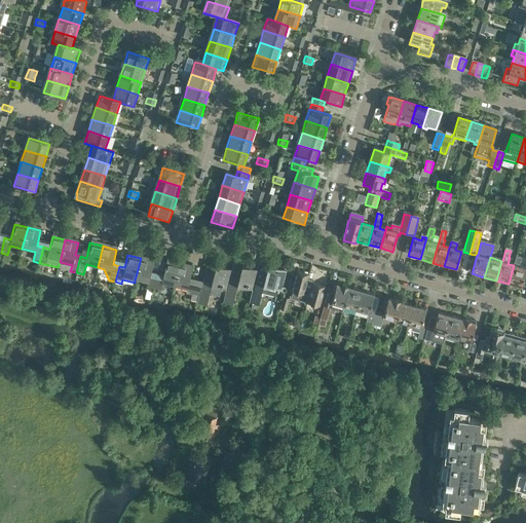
[(141,258),(135,281),(148,284),(147,290),(152,291),(156,274),(151,273),(154,261),(141,258)]
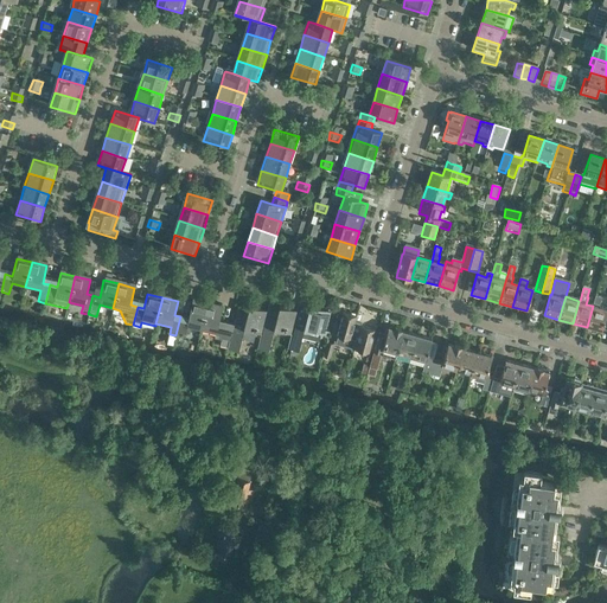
[(593,306),(587,327),(601,331),(606,310),(599,308),(601,299),(595,297),(593,306)]
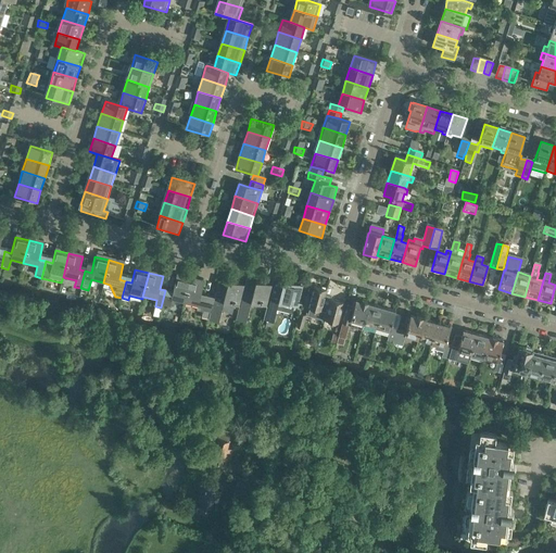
[(165,290),(161,308),(168,310),(177,301),(184,303),(189,279),(176,276),(172,292),(165,290)]
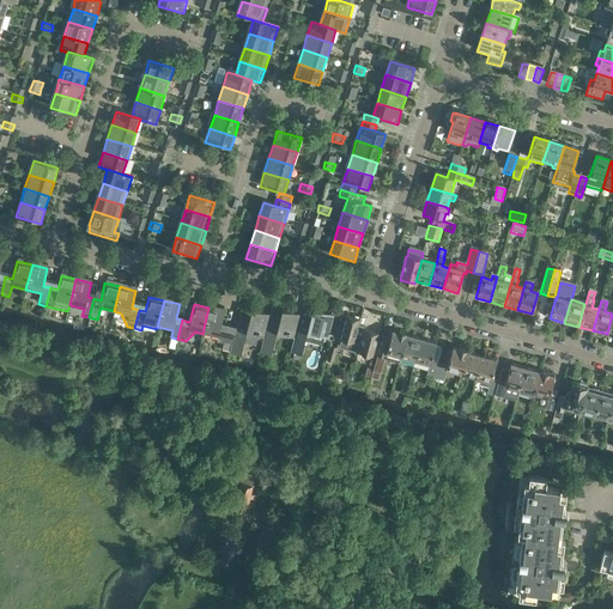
[(208,308),(202,334),(218,338),(217,345),(224,346),(223,351),(230,353),(231,348),(236,328),(220,324),(224,311),(208,308)]
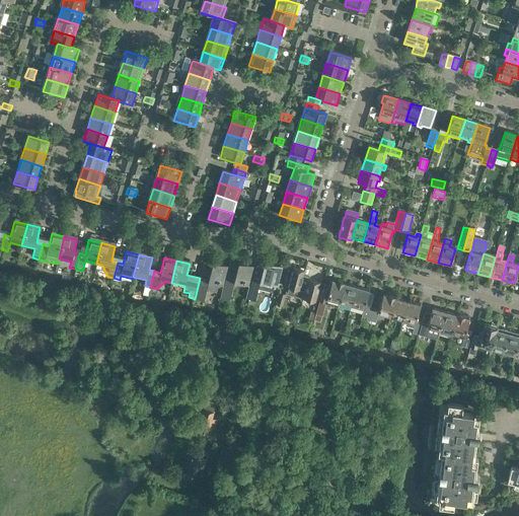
[(195,299),(195,300),(204,302),(207,292),(217,294),(218,287),(223,288),(228,269),(228,268),(204,262),(200,278),(196,295),(195,299)]
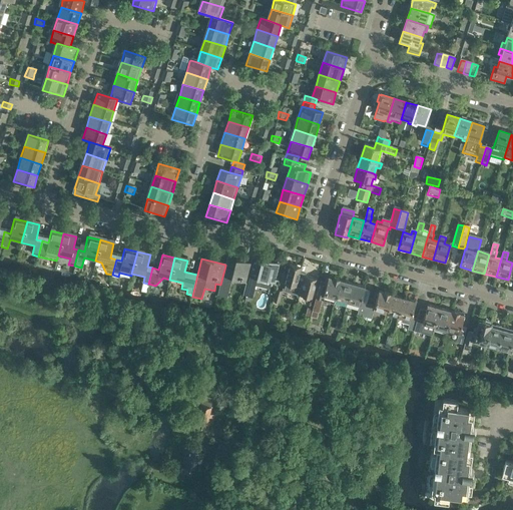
[(220,285),(217,297),(226,299),(231,282),(245,285),(246,285),(251,265),(250,265),(226,259),(225,265),(225,266),(220,285)]
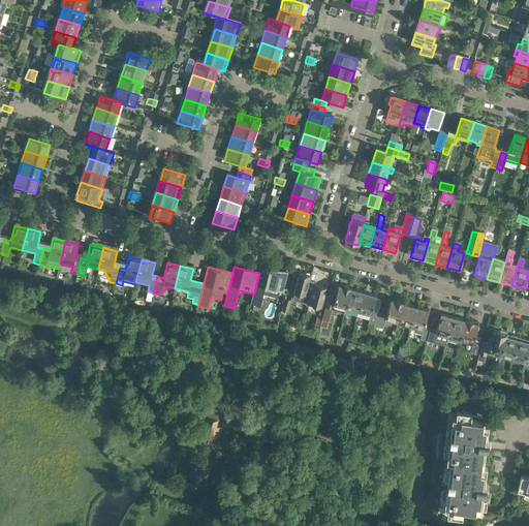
[(254,294),(253,294),(250,306),(259,308),(262,296),(278,300),(280,295),(285,296),(291,275),(259,267),(258,273),(259,273),(254,294)]
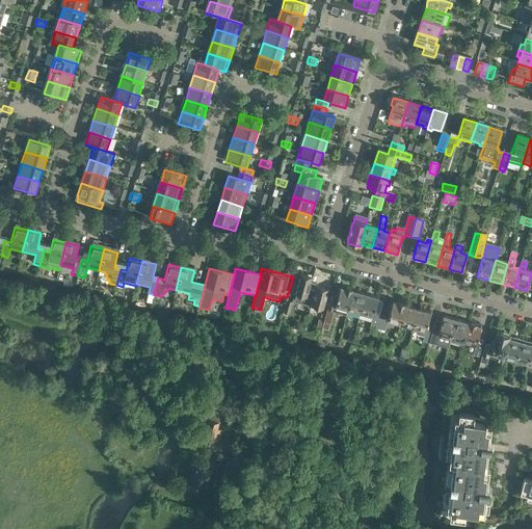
[(299,275),(294,296),(296,296),(294,303),(311,308),(313,300),(307,299),(310,286),(312,279),(299,275)]
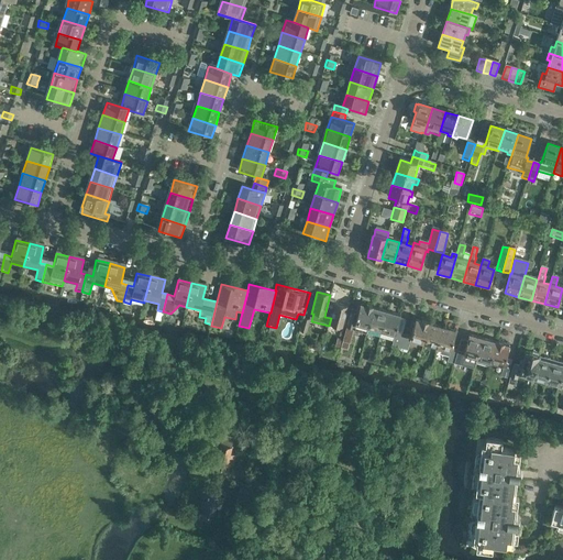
[(348,308),(328,303),(324,317),(331,318),(329,326),(342,329),(348,308)]
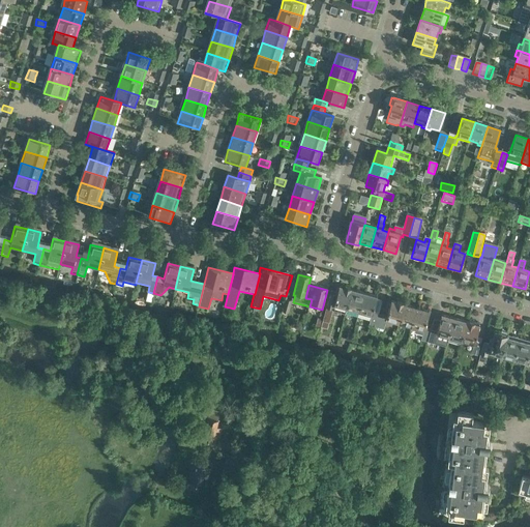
[(327,306),(321,329),(327,331),(332,312),(345,316),(352,291),(339,288),(339,289),(336,288),(335,292),(331,291),(327,306)]
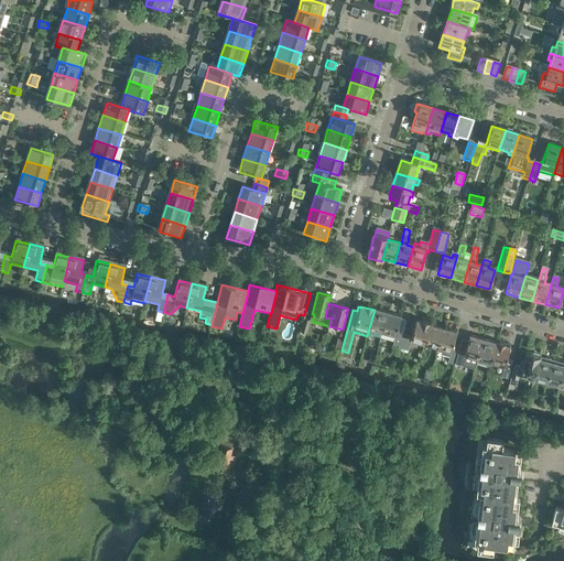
[(375,310),(367,336),(380,340),(382,333),(388,314),(375,310)]
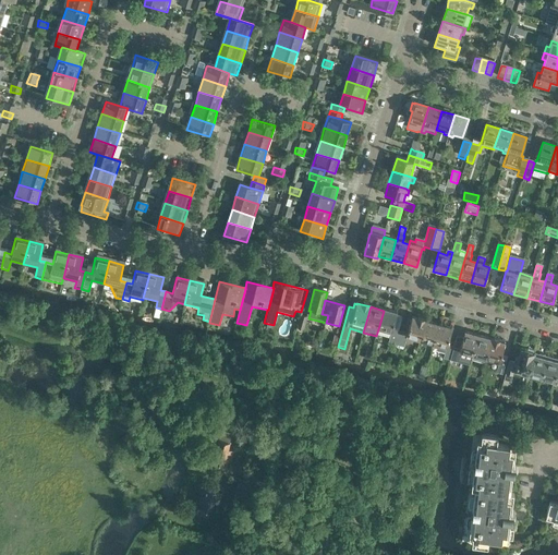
[(384,311),(378,329),(391,333),(388,345),(395,346),(398,334),(391,332),(397,314),(384,311)]
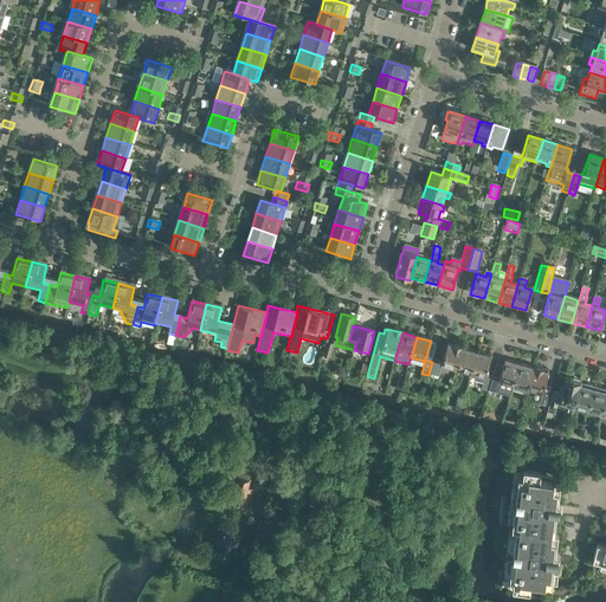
[(330,360),(334,345),(326,343),(322,357),(330,360)]
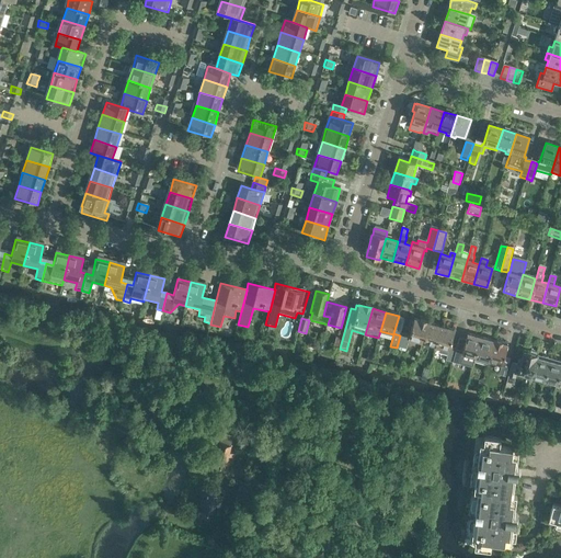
[(403,336),(399,352),(404,353),(408,342),(414,343),(414,341),(422,343),(427,325),(413,320),(409,338),(403,336)]
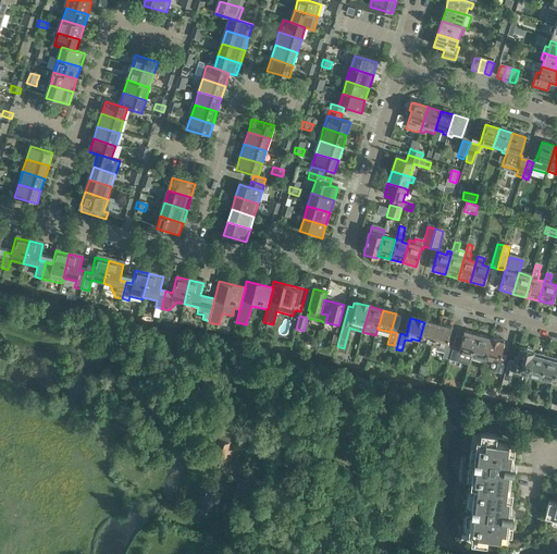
[(419,341),(432,344),(437,325),(424,322),(419,341)]
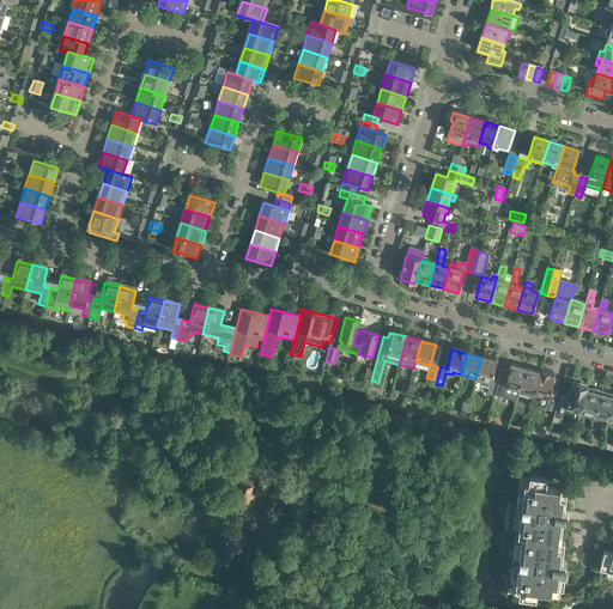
[(481,358),(475,378),(474,383),(480,385),(479,388),(489,390),(486,395),(493,396),(498,383),(491,381),(496,363),(481,358)]
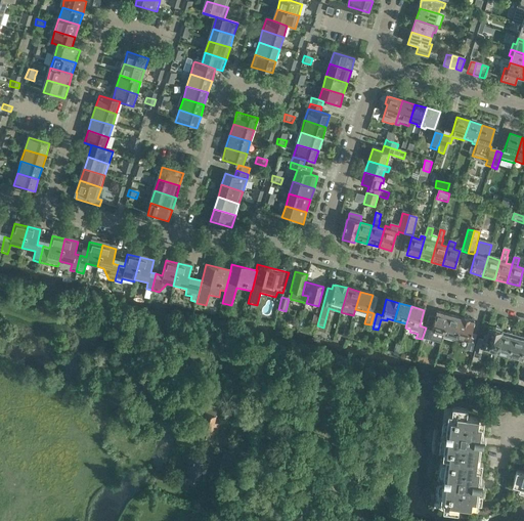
[(428,317),(423,340),(441,345),(442,340),(445,328),(448,316),(436,313),(434,319),(428,317)]
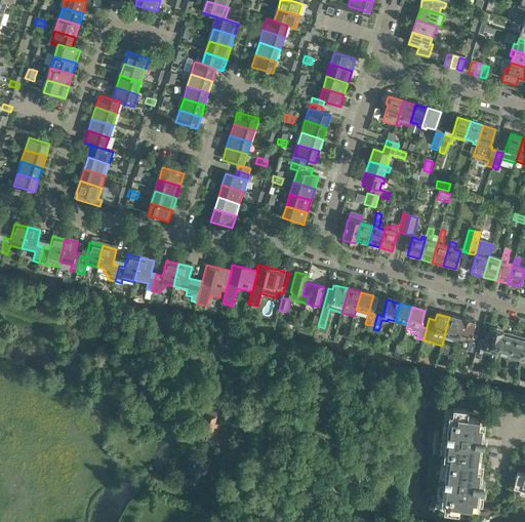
[(446,328),(443,340),(455,344),(457,338),(461,321),(449,317),(446,328)]
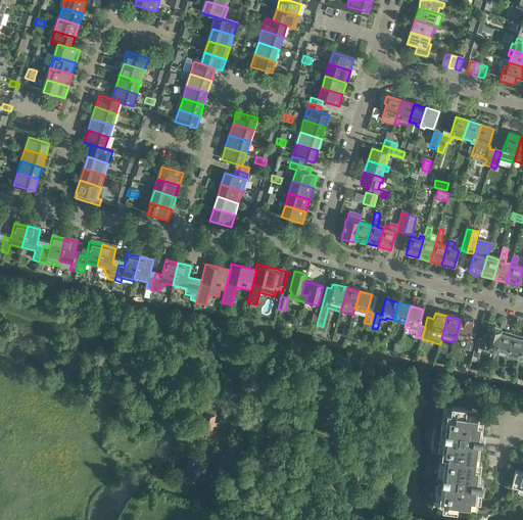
[(460,320),(456,337),(468,340),(465,351),(471,352),(474,340),(468,338),(473,323),(468,321),(468,320),(463,319),(463,320),(460,320)]
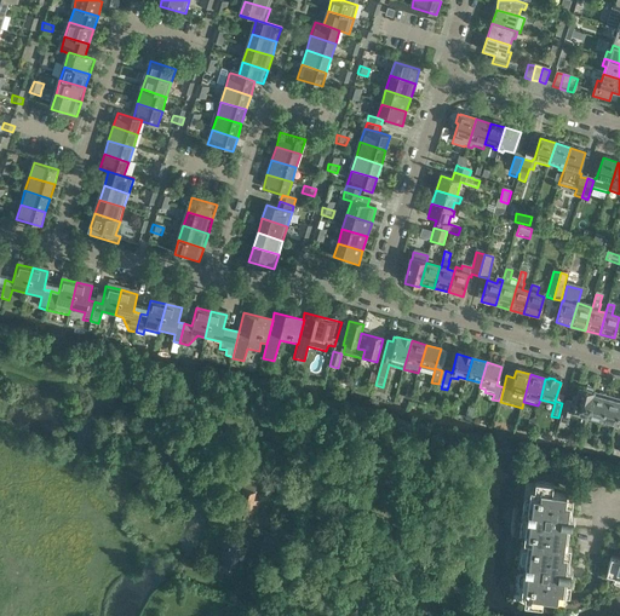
[(572,413),(586,418),(587,418),(593,396),(595,393),(579,390),(577,399),(575,399),(573,406),(566,403),(562,418),(561,422),(568,425),(569,419),(570,420),(572,413)]
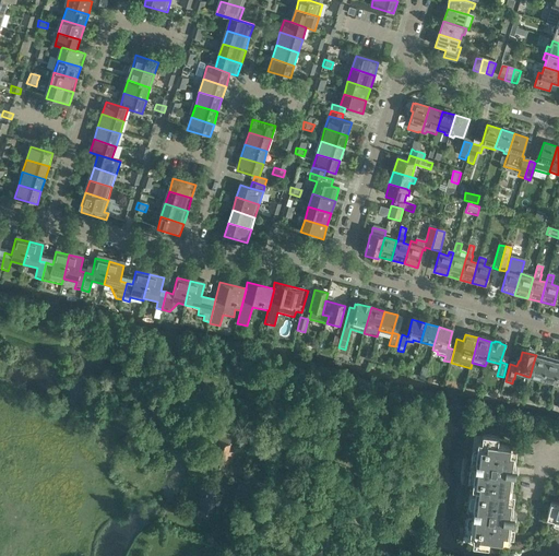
[(547,361),(535,357),(530,377),(542,380),(547,361)]
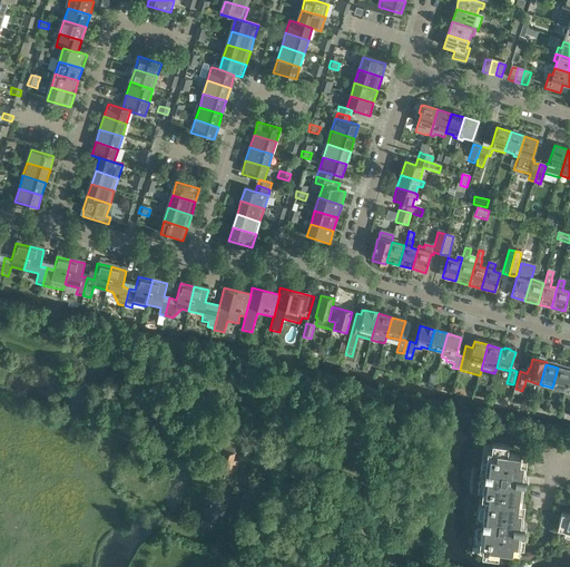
[(569,371),(558,368),(552,388),(566,391),(569,375),(569,371)]
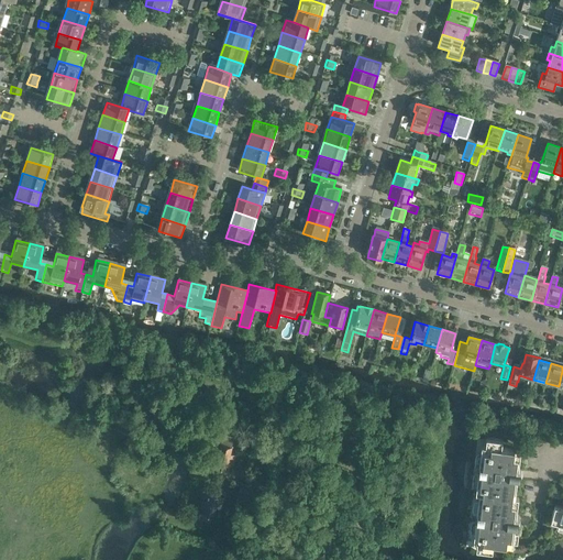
[(476,496),(479,497),(516,501),(518,482),(519,482),(520,474),(518,474),(520,453),(501,451),(503,443),(486,441),(485,449),(482,449),(476,496)]
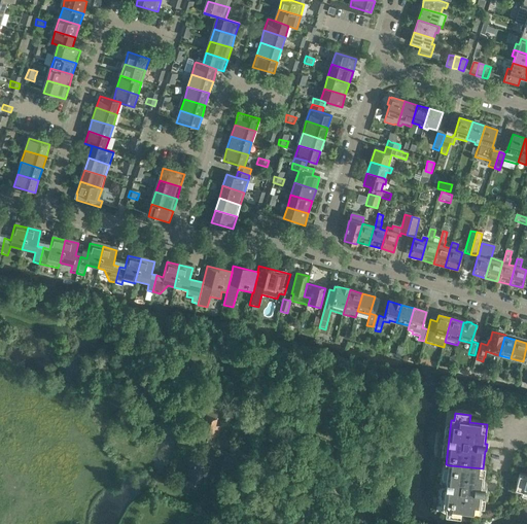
[(217,420),(208,418),(201,438),(208,441),(217,443),(221,428),(216,427),(217,420)]
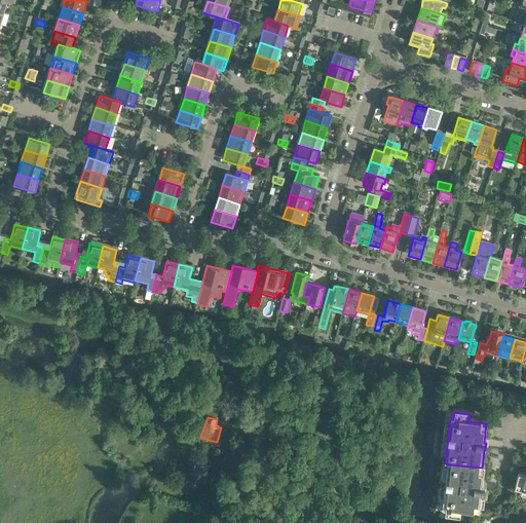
[(240,456),(229,453),(224,469),(236,472),(240,456)]
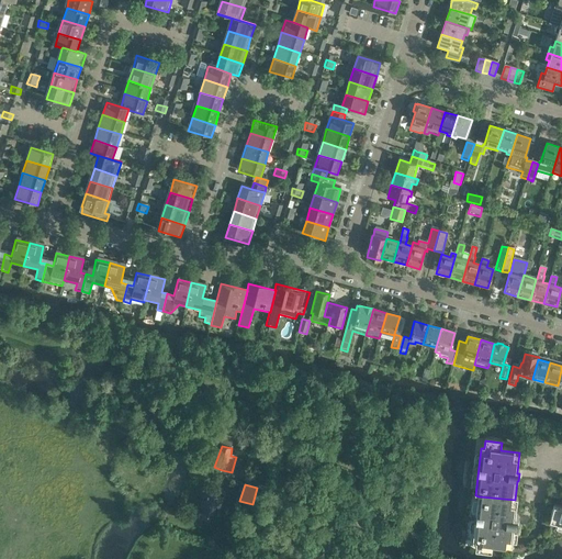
[(476,544),(475,551),(475,552),(492,554),(493,546),(512,548),(514,528),(516,528),(517,521),(515,521),(517,500),(515,500),(479,496),(473,544),(476,544)]
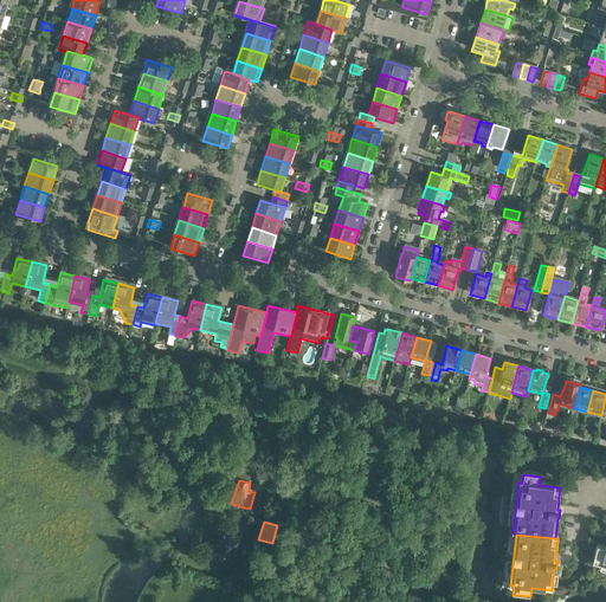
[(599,570),(605,571),(605,544),(605,549),(597,548),(592,564),(600,567),(599,570)]
